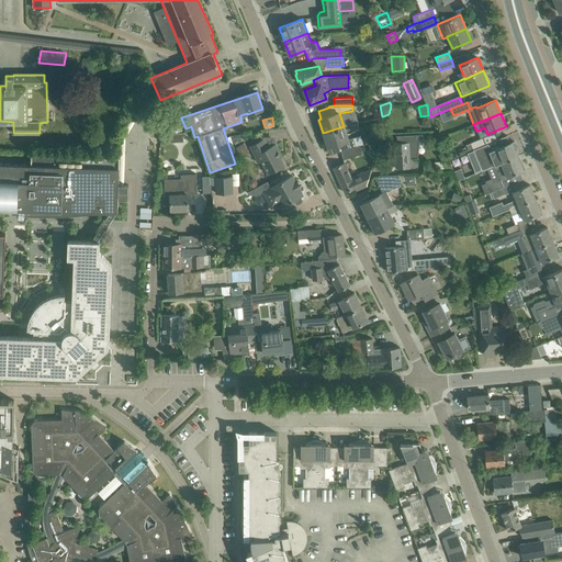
[(323,133),(328,147),(338,144),(340,152),(356,146),(352,138),(348,139),(346,134),(359,128),(357,123),(344,126),(323,133)]
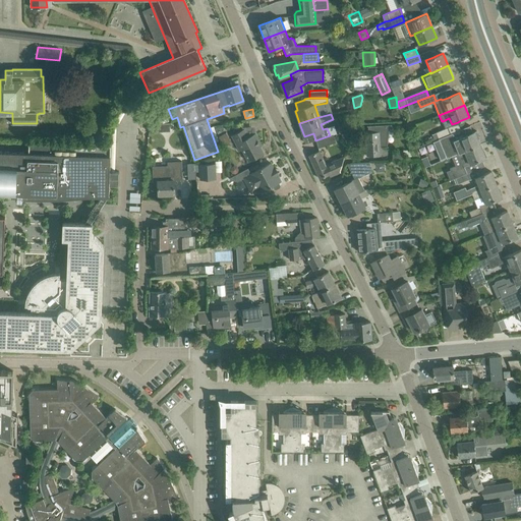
[(169,122),(158,123),(158,131),(170,131),(169,122)]
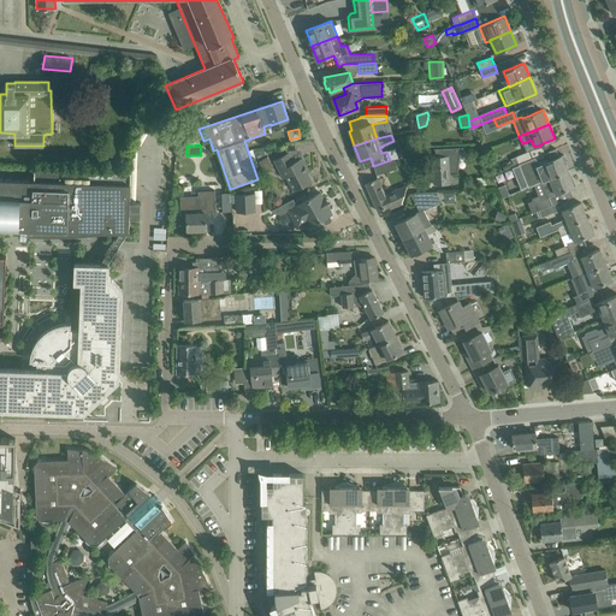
[(433,184),(445,184),(450,184),(449,173),(457,173),(461,148),(436,149),(436,157),(432,157),(433,184)]
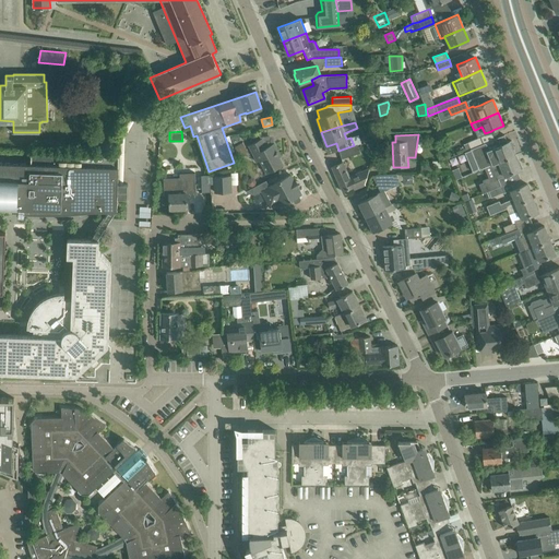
[(466,151),(473,149),(484,144),(480,137),(477,138),(464,144),(466,151)]
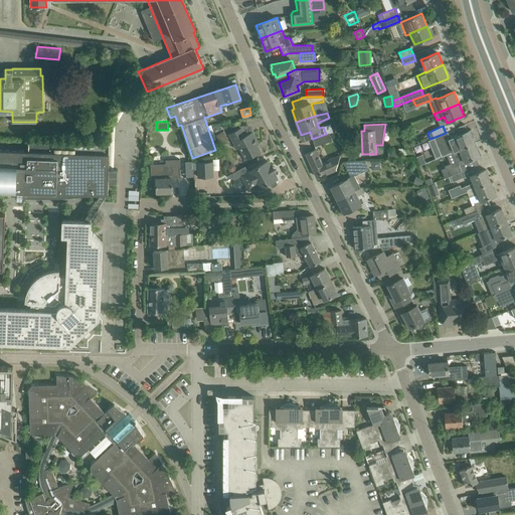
[(229,135),(236,149),(239,147),(245,159),(250,156),(260,151),(256,145),(258,144),(256,141),(255,142),(254,139),(255,139),(251,132),(244,136),(240,128),(231,133),(229,135)]
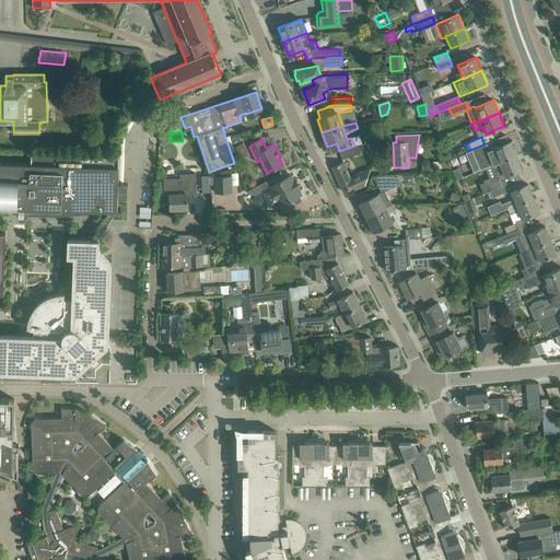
[(496,139),(496,140),(485,144),(474,149),(482,171),(516,156),(513,149),(515,149),(512,141),(509,142),(508,142),(498,147),(496,139)]
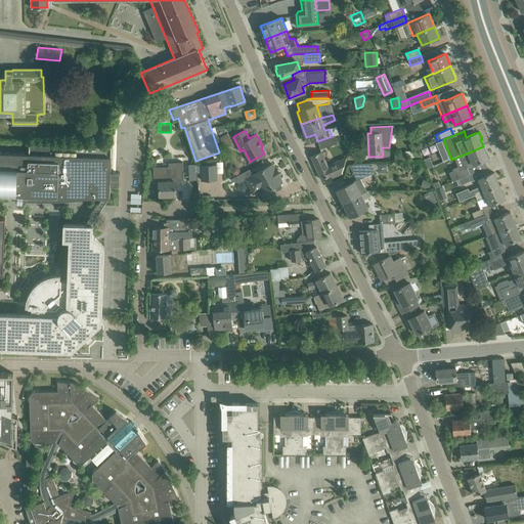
[(219,139),(224,148),(232,143),(227,134),(219,139)]
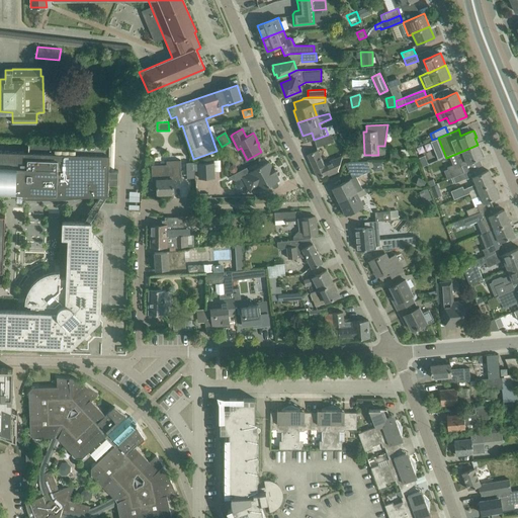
[(334,142),(332,134),(328,135),(314,140),(317,148),(334,142)]
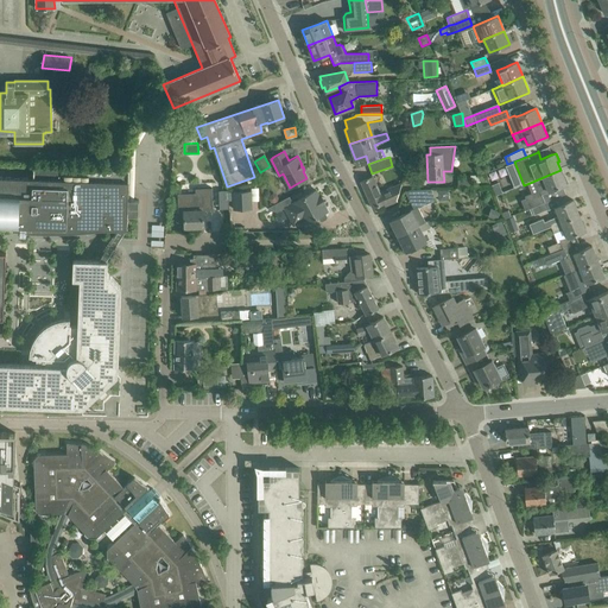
[(27,232),(37,232),(37,226),(119,229),(99,260),(106,260),(126,229),(127,229),(127,217),(138,219),(138,200),(128,200),(130,170),(33,166),(33,178),(0,176),(0,229),(27,230),(27,232)]
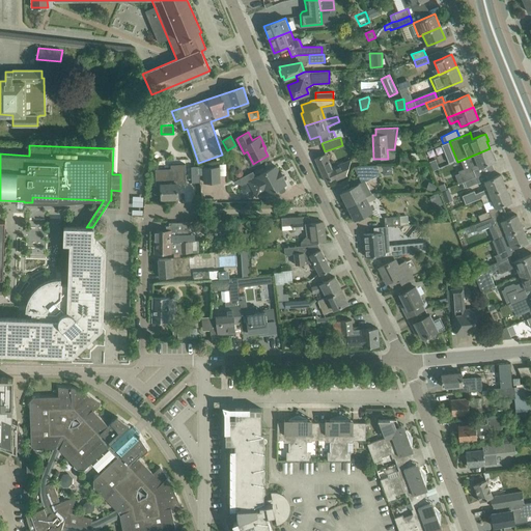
[(495,161),(495,160),(497,160),(496,159),(493,152),(492,152),(490,148),(467,158),(470,166),(464,168),(458,171),(458,173),(455,174),(458,184),(464,182),(476,177),(473,169),(485,164),(490,163),(495,161)]
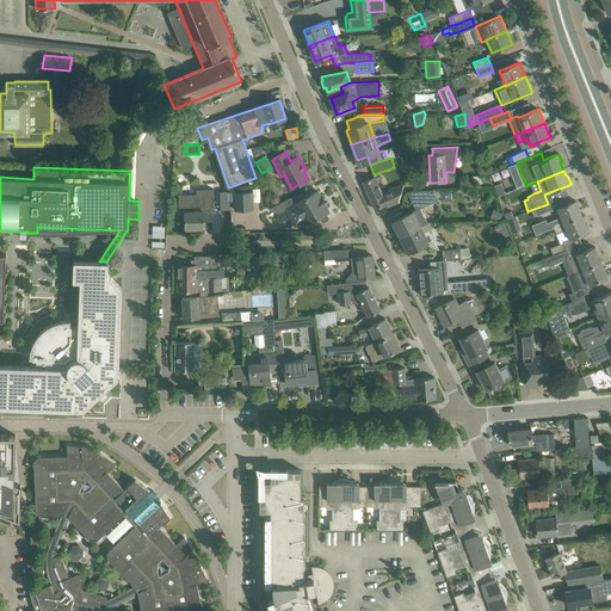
[(387,204),(387,207),(399,202),(403,184),(389,190),(388,187),(381,191),(375,177),(363,183),(374,209),(387,204)]
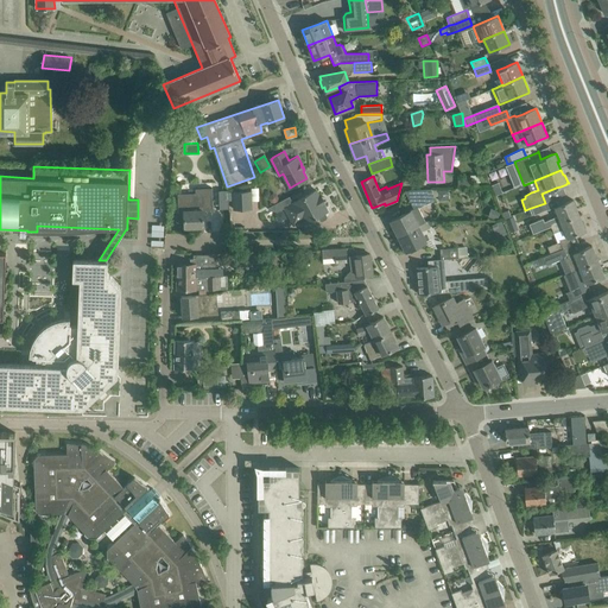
[(177,194),(178,213),(184,213),(184,227),(204,227),(203,210),(213,210),(211,188),(195,189),(195,192),(177,194)]
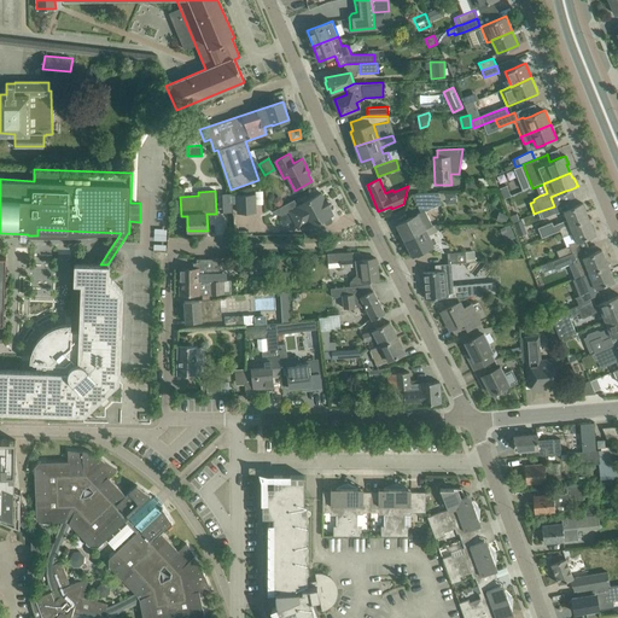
[(412,196),(420,213),(396,225),(404,240),(432,226),(425,211),(432,208),(438,204),(438,192),(417,193),(412,196)]
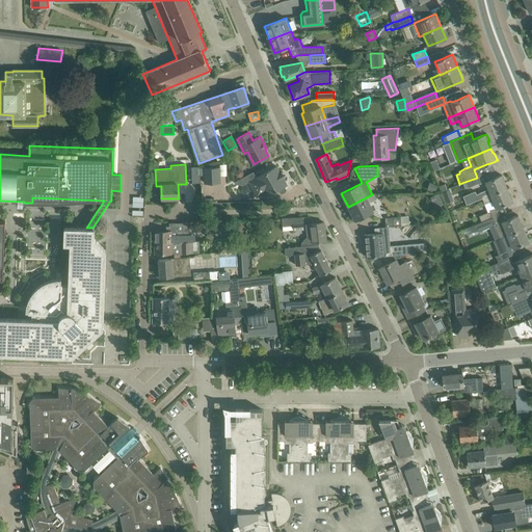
[(253,171),(235,182),(235,183),(242,185),(249,182),(257,196),(264,192),(265,195),(277,189),(280,193),(282,193),(286,191),(286,189),(284,186),(286,185),(282,177),(282,178),(280,174),(281,174),(276,166),(256,178),(253,171)]
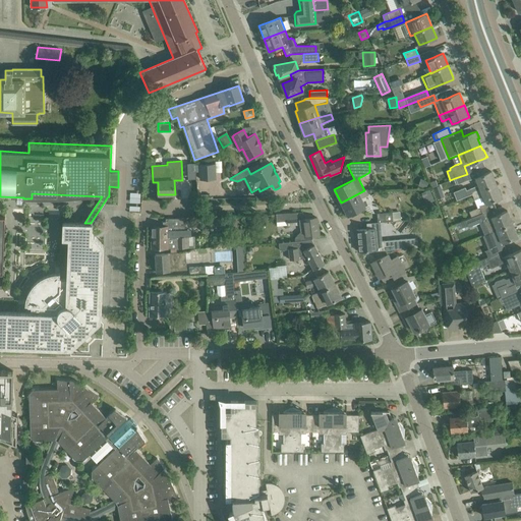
[(201,179),(216,179),(216,166),(201,166),(201,179)]
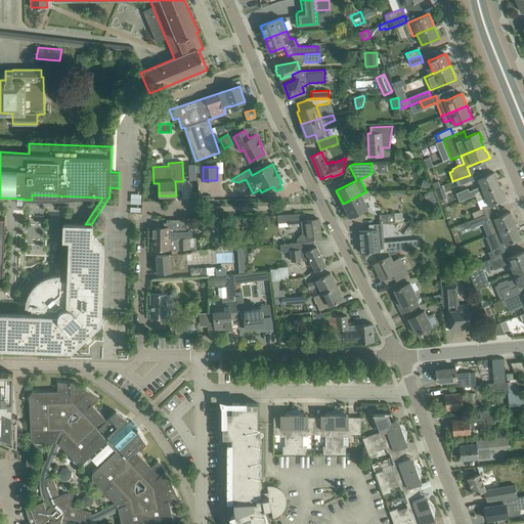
[(475,194),(475,197),(499,186),(493,172),(488,174),(484,176),(478,178),(481,186),(472,189),(469,190),(468,188),(455,193),(460,202),(475,194)]
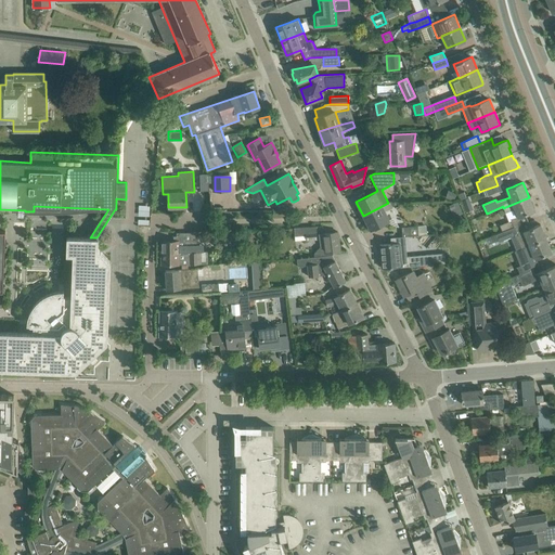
[(488,196),(500,191),(498,185),(485,190),(479,192),(481,197),(487,195),(488,196)]
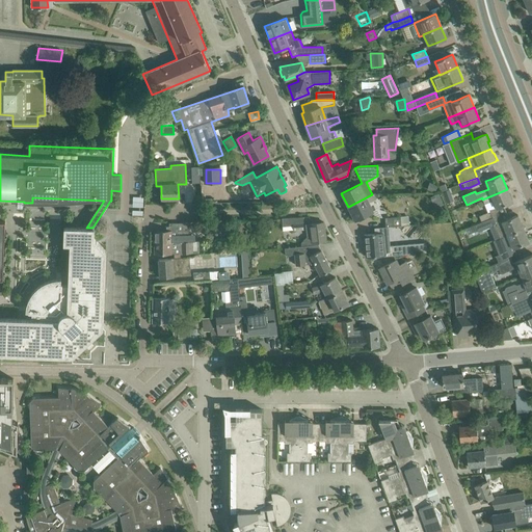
[(496,208),(503,205),(512,202),(507,189),(482,200),(484,204),(494,201),(496,208)]
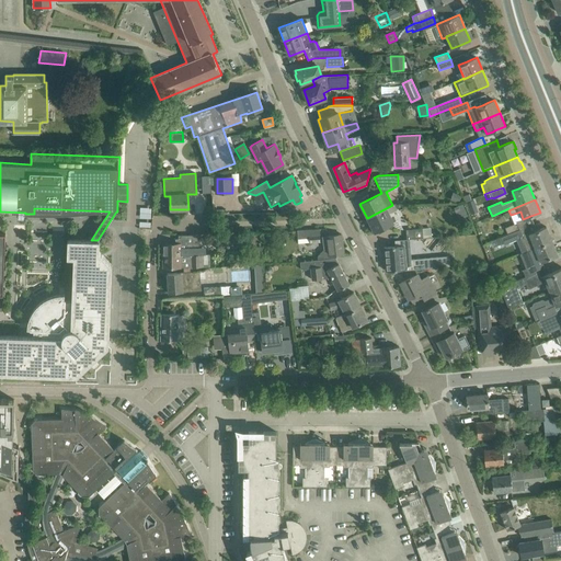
[(392,205),(367,218),(375,232),(384,227),(393,222),(389,214),(397,209),(395,204),(392,205)]
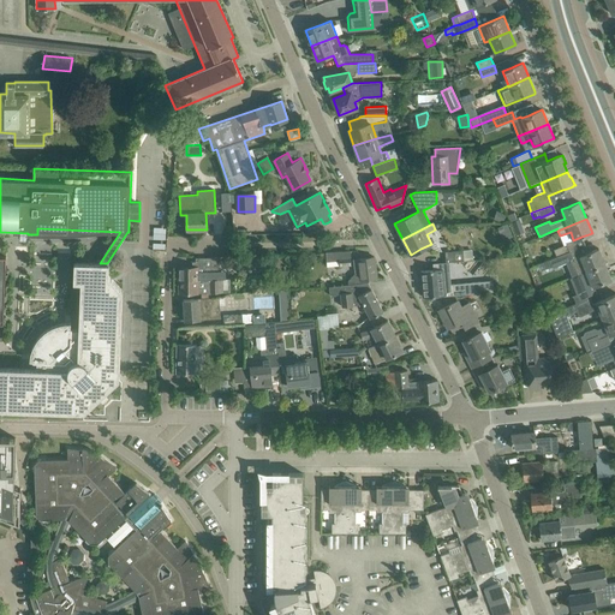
[(166,239),(166,227),(154,227),(153,239),(166,239)]
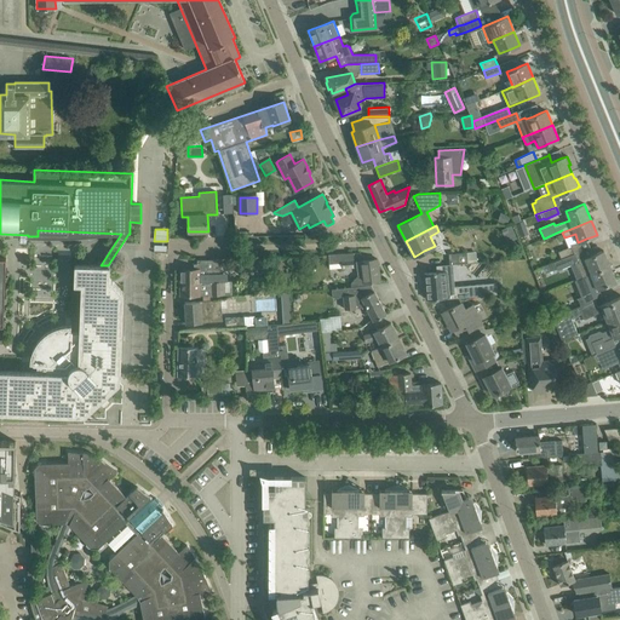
[(558,252),(561,259),(575,253),(572,246),(568,247),(561,251),(558,252)]
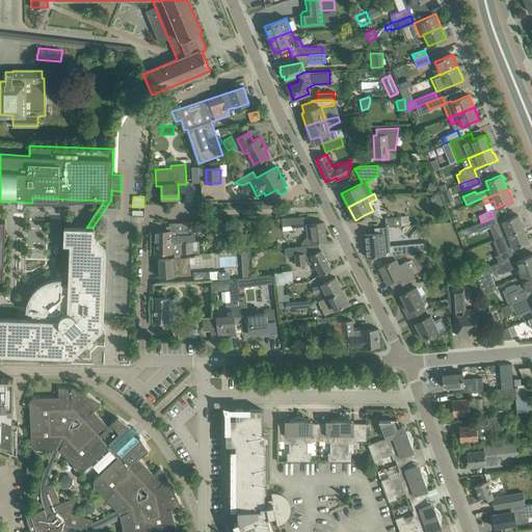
[(509,218),(496,223),(497,224),(496,225),(500,237),(501,238),(524,229),(517,215),(512,217),(509,218)]
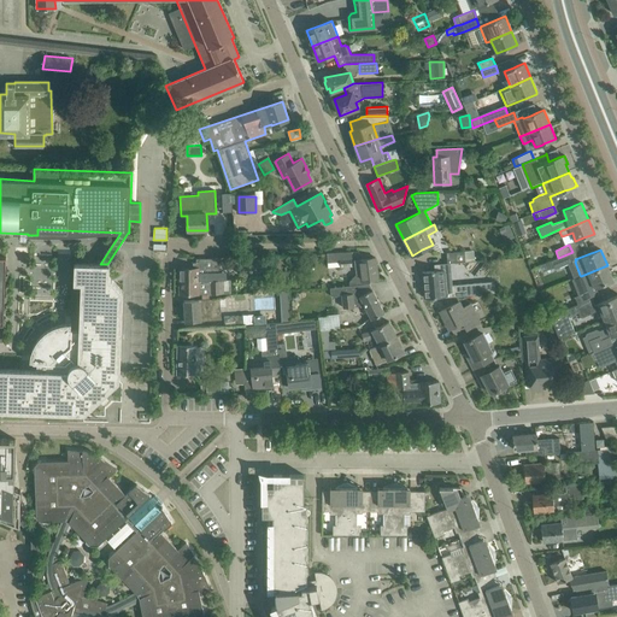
[(352,258),(351,251),(327,253),(328,268),(352,266),(352,258)]
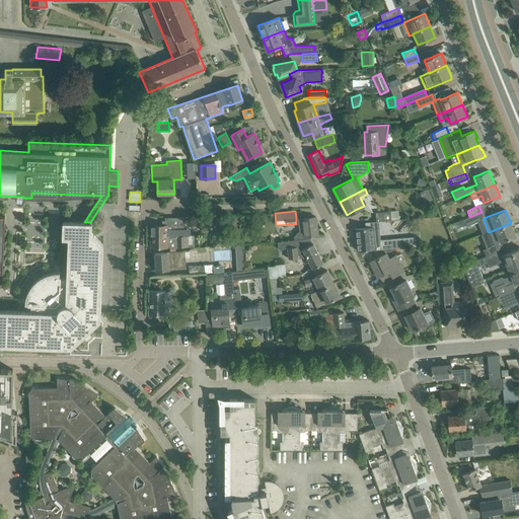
[(376,221),(396,219),(395,211),(376,212),(376,221)]
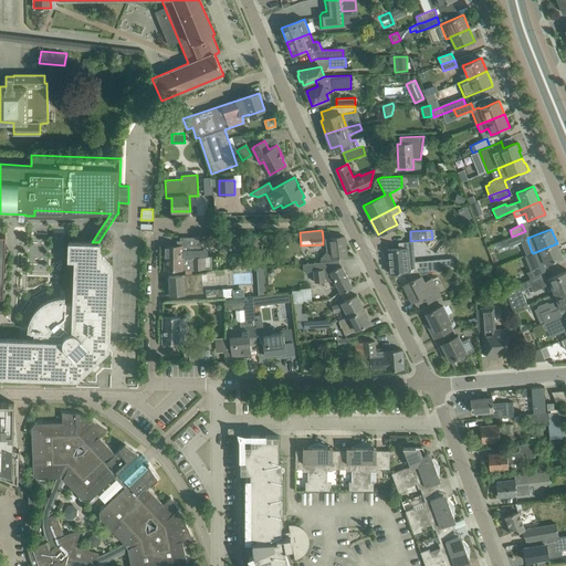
[(525,231),(512,237),(500,242),(502,249),(509,245),(509,247),(521,242),(527,240),(528,239),(527,238),(525,231)]
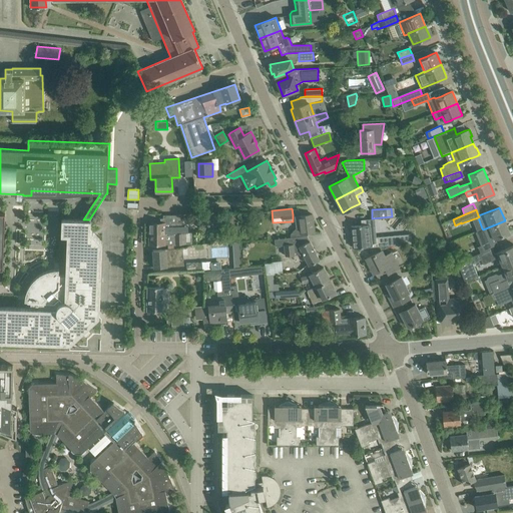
[(225,213),(225,216),(224,216),(225,229),(229,229),(234,229),(233,219),(233,212),(225,213)]
